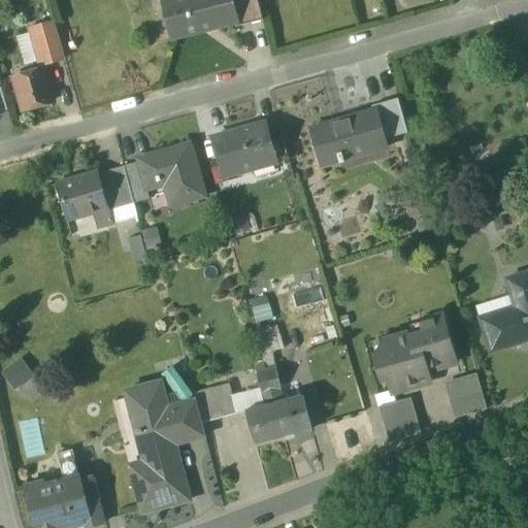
[(170,0),(162,2),(171,39),(234,24),(235,23),(230,0),(229,0),(170,0)]
